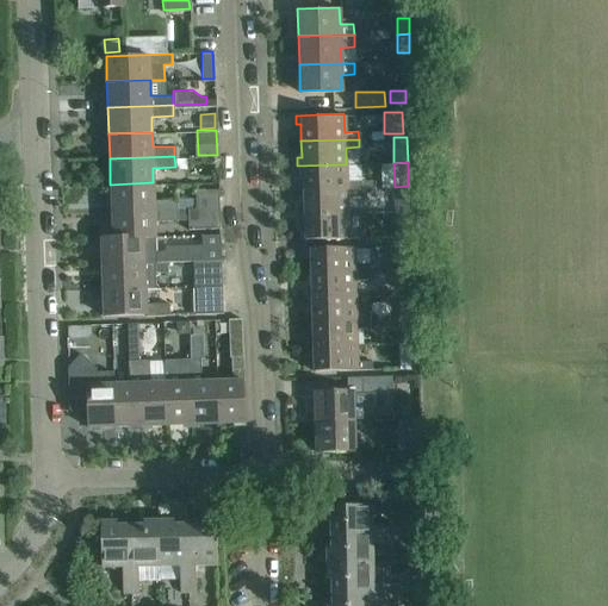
[(346,180),(346,164),(297,166),(297,173),(302,173),(303,189),(360,187),(360,180),(346,180)]
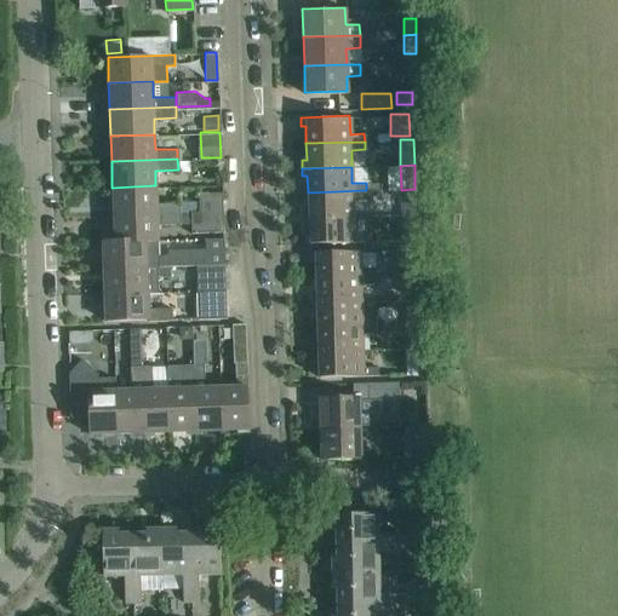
[(156,201),(155,185),(112,188),(113,213),(179,211),(178,201),(156,201)]
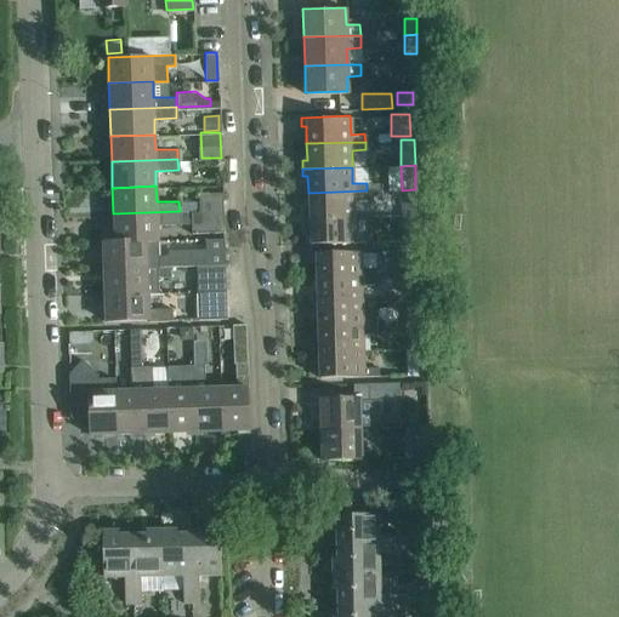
[(415,189),(402,190),(402,215),(415,215),(415,189)]
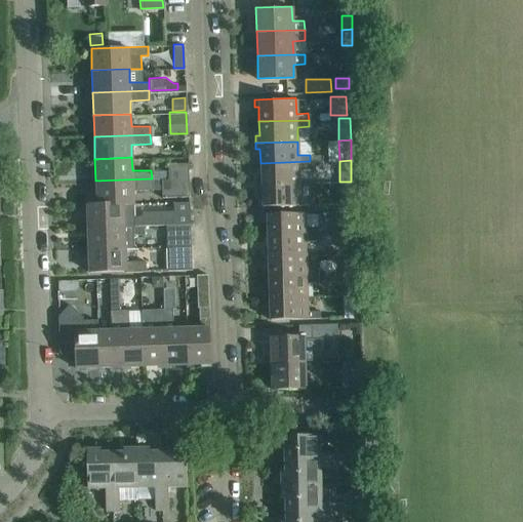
[(310,161),(260,163),(260,176),(256,176),(256,185),(298,183),(298,168),(310,168),(310,161)]
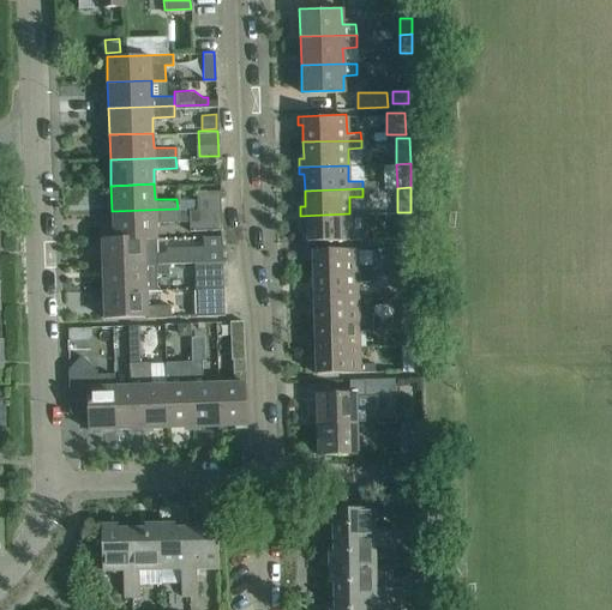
[(189,209),(220,207),(219,189),(187,191),(189,209)]
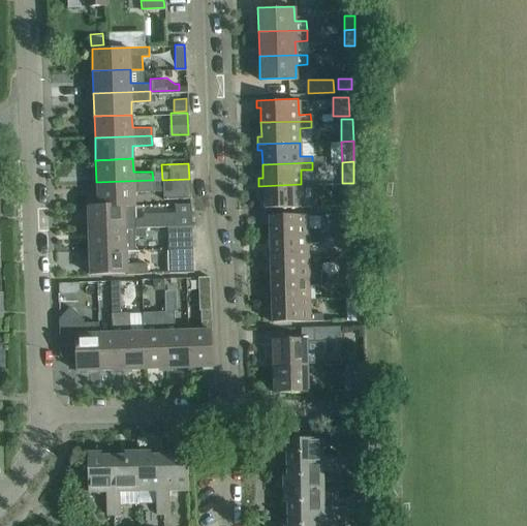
[(189,196),(189,179),(162,180),(162,196),(189,196)]
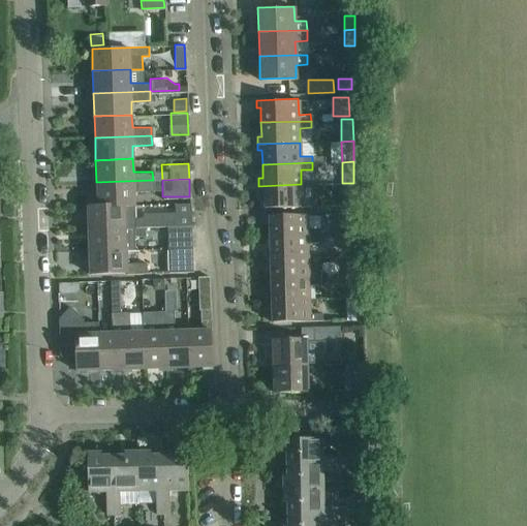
[(153,180),(96,182),(96,191),(86,191),(87,206),(123,204),(134,204),(134,190),(153,189),(153,180)]
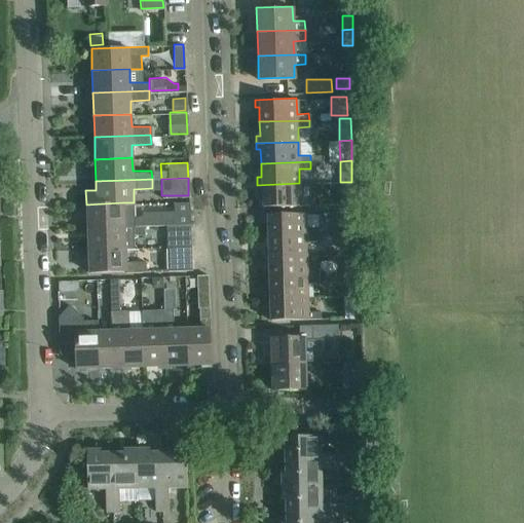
[(300,197),(299,183),(257,185),(257,190),(261,190),(262,206),(312,204),(334,203),(334,200),(325,200),(325,198),(312,198),(312,197),(300,197)]
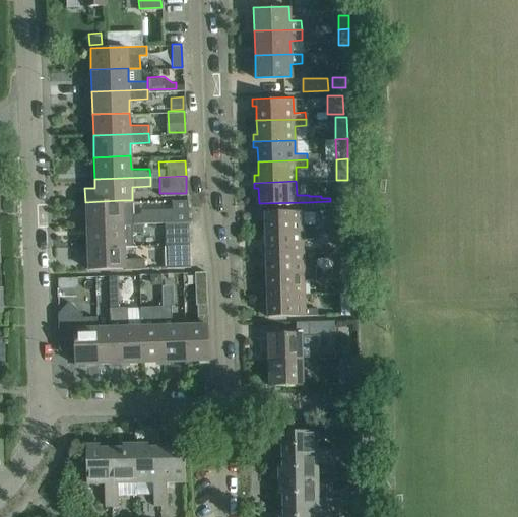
[(187,199),(171,199),(171,206),(172,220),(172,221),(187,220),(187,199)]
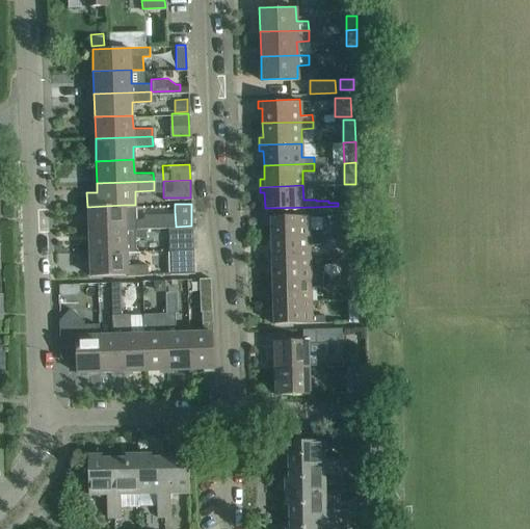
[(124,205),(87,207),(87,229),(144,227),(176,226),(175,211),(143,213),(143,217),(135,218),(135,205),(124,205)]
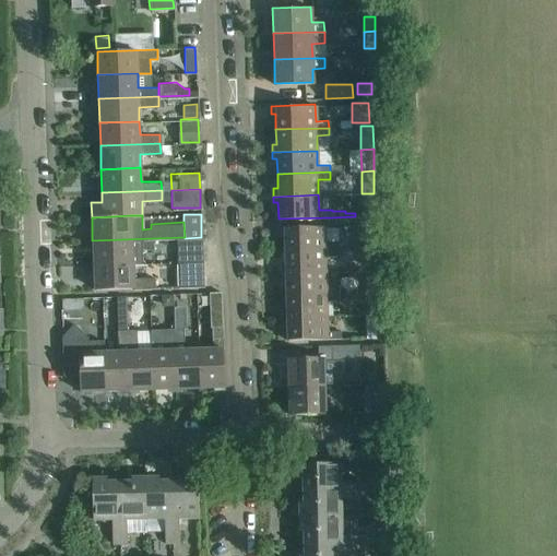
[(372,223),(362,224),(362,247),(372,246),(372,223)]
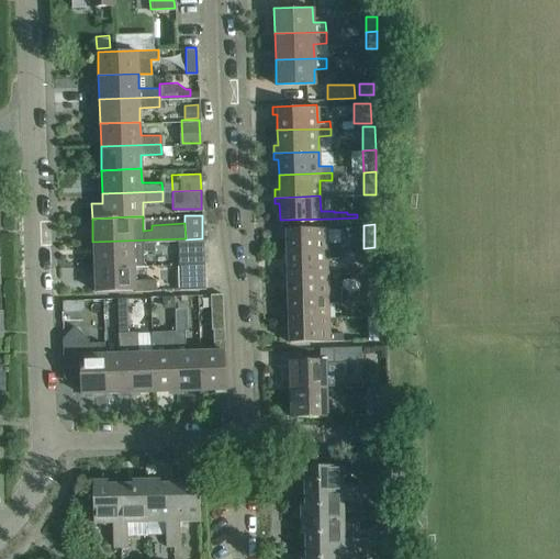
[(286,250),(338,249),(338,242),(325,242),(325,225),(280,227),(280,235),(284,235),(286,250)]
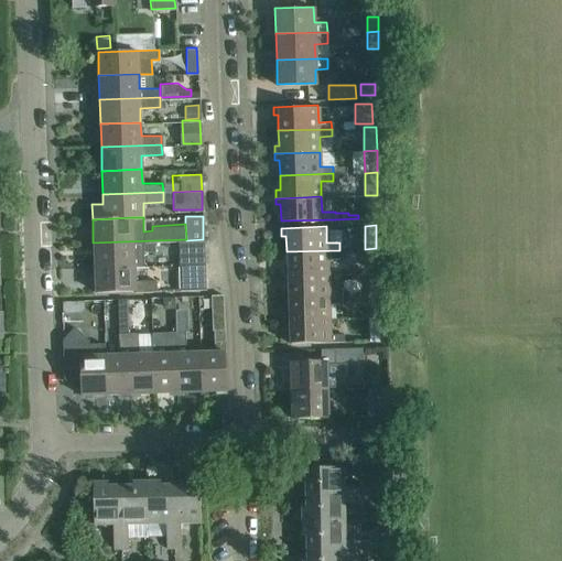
[(177,263),(204,263),(203,239),(186,240),(177,240),(177,263)]
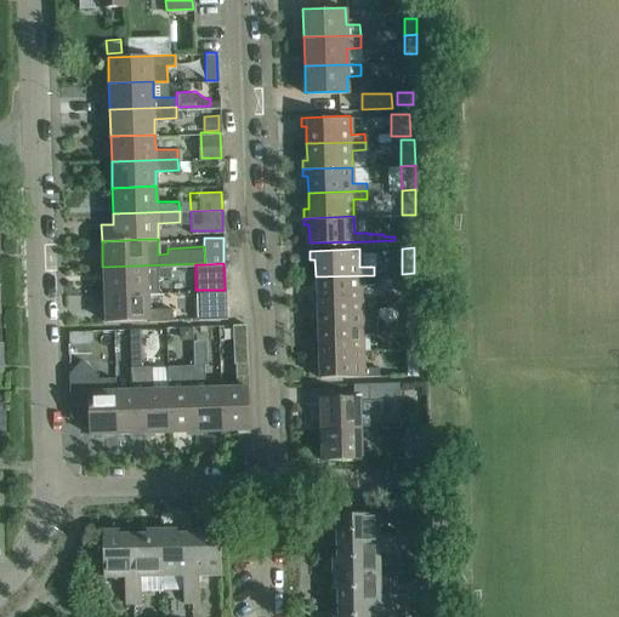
[(170,275),(169,264),(102,267),(103,292),(147,291),(158,291),(158,275),(170,275)]
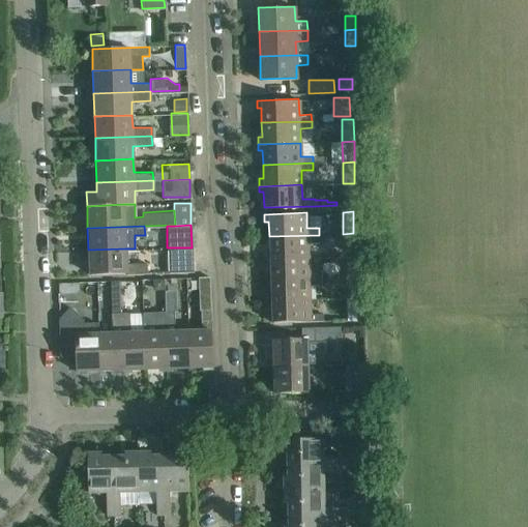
[(319,235),(269,236),(269,251),(265,251),(265,258),(308,257),(306,242),(319,242),(319,235)]
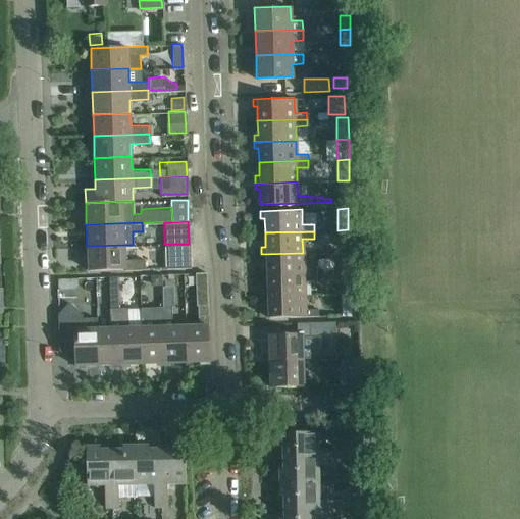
[(348,250),(348,234),(336,234),(336,250),(348,250)]
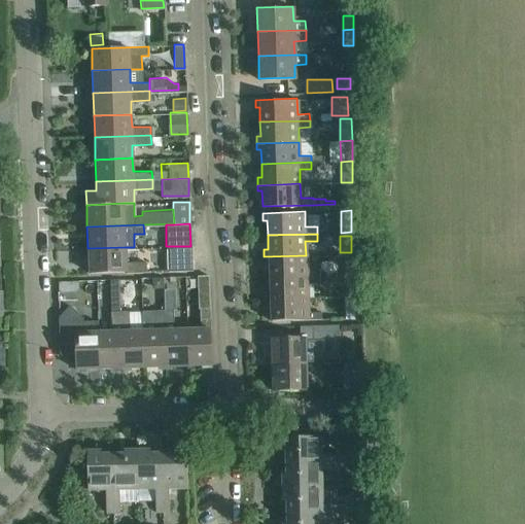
[(190,246),(166,246),(167,268),(190,268),(190,246)]
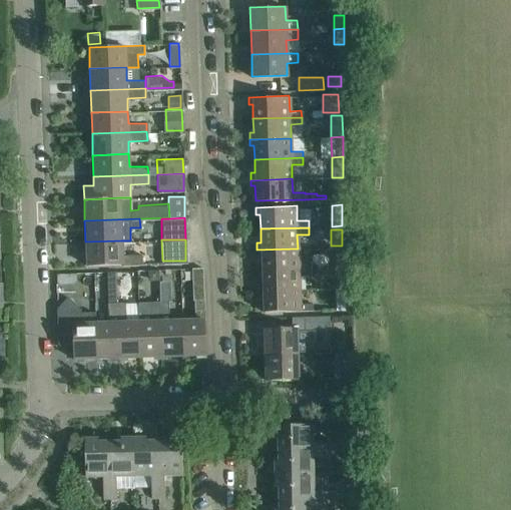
[(121,253),(121,240),(85,241),(86,265),(141,263),(140,253),(121,253)]
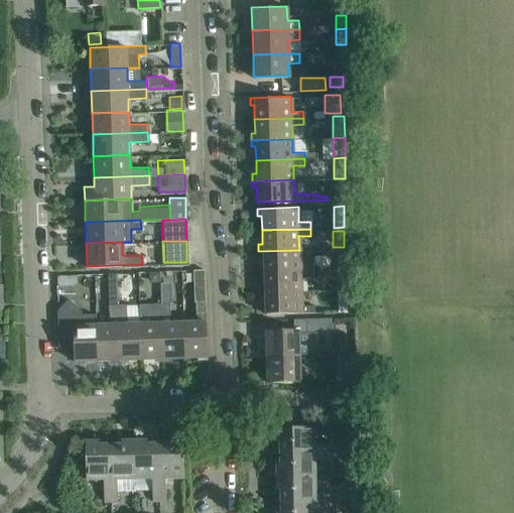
[(299,250),(258,251),(259,257),(263,257),(263,272),(311,270),(311,263),(299,264),(299,250)]
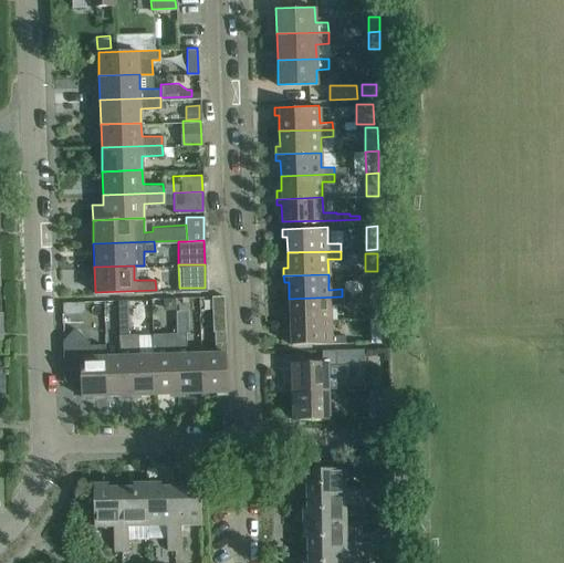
[(367,293),(378,293),(377,275),(367,275),(367,293)]
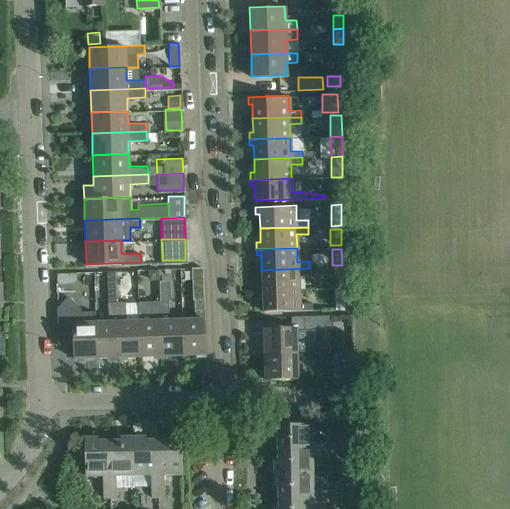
[(83,289),(113,281),(108,266),(79,275),(83,289)]
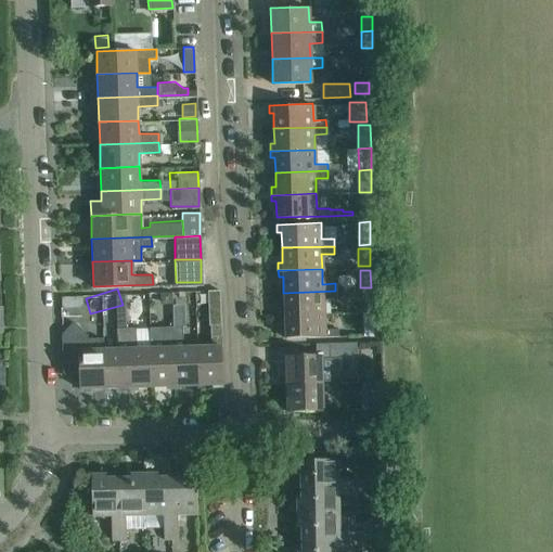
[(133,292),(134,308),(148,308),(148,291),(133,292)]
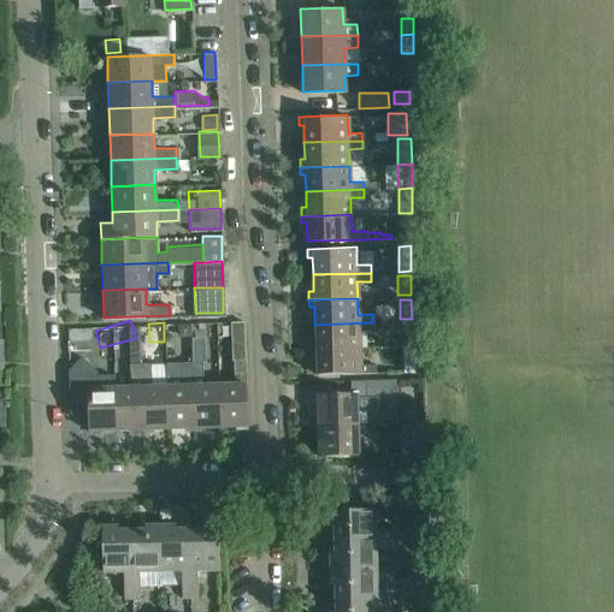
[(189,322),(177,322),(178,330),(183,334),(190,334),(189,322)]
